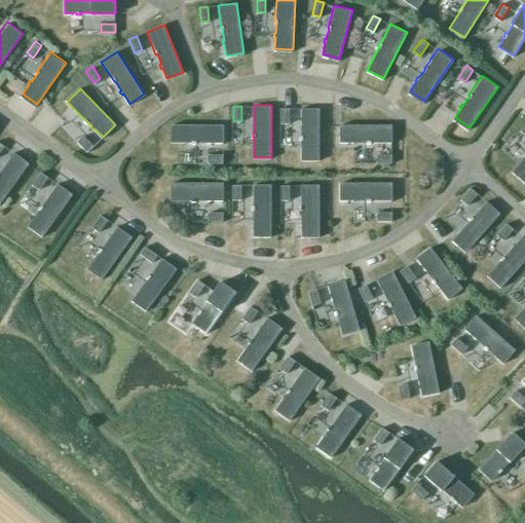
[(302,159),(320,159),(320,124),(320,107),(302,107),(302,118),(302,135),(301,135),(301,139),(302,139),(302,147),(302,159)]
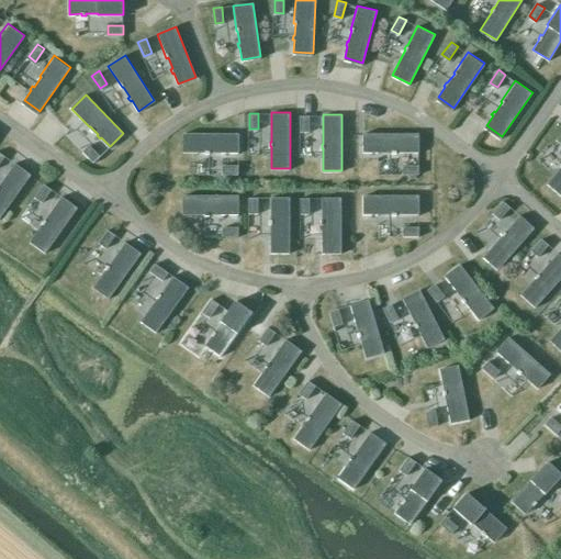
[(310,131),(310,115),(301,115),(301,131),(305,131),(310,131)]
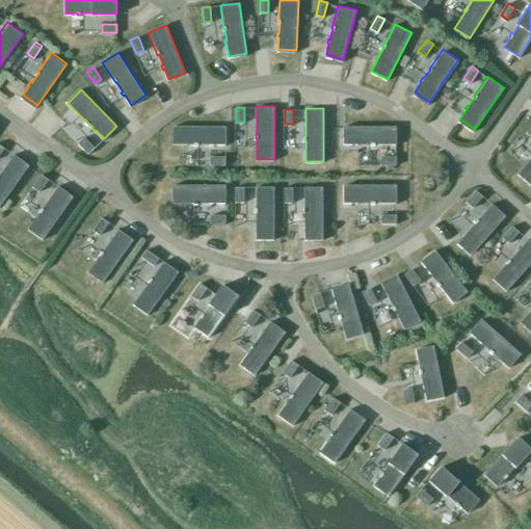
[(227,143),(227,125),(174,125),(174,143),(194,143),(194,144),(198,144),(198,143),(227,143)]
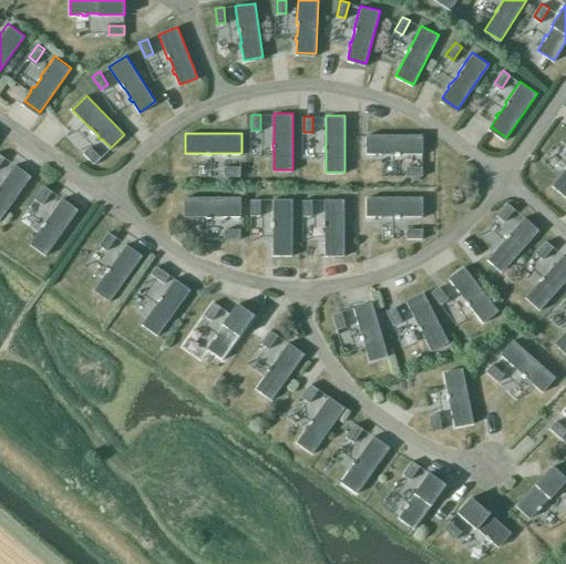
[(423,153),(423,133),(367,133),(367,153),(395,153),(395,154),(400,154),(400,153),(423,153)]
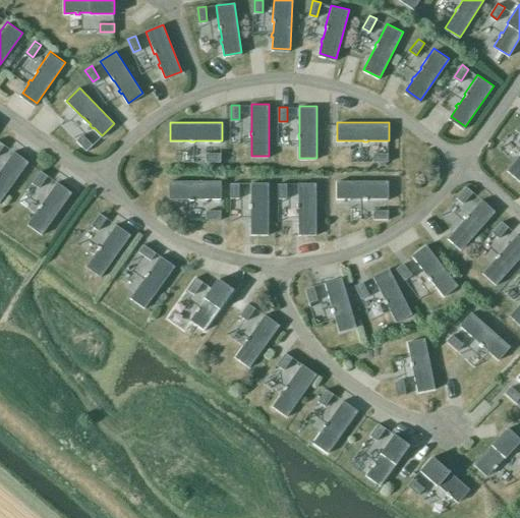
[(82,133),(76,139),(87,150),(93,144),(82,133)]
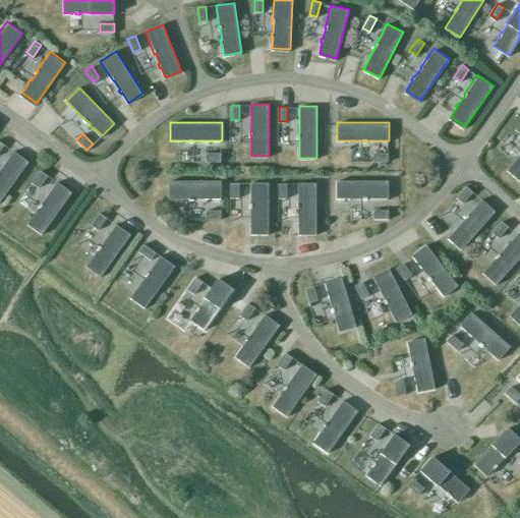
[(0,202),(29,161),(13,150),(0,168),(0,169),(1,170),(0,170),(0,202)]
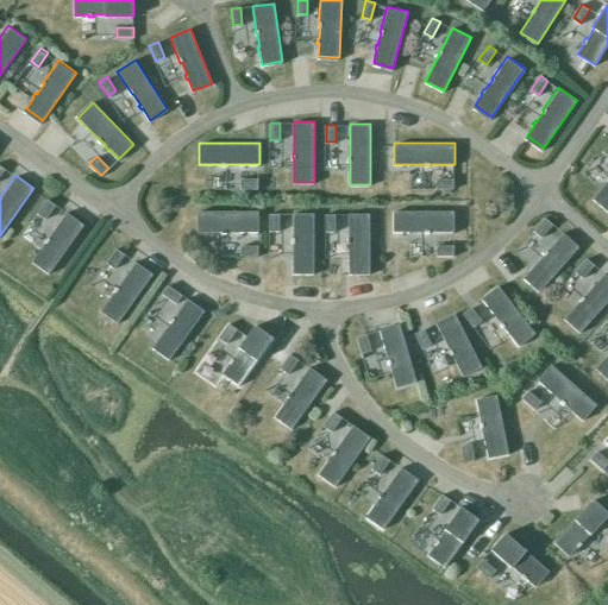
[(258,177),(242,177),(242,187),(258,187),(258,177)]
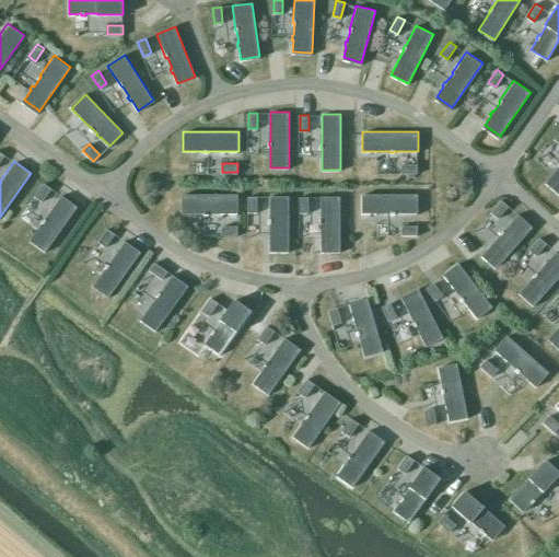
[(417,163),(402,163),(402,172),(417,172),(417,163)]
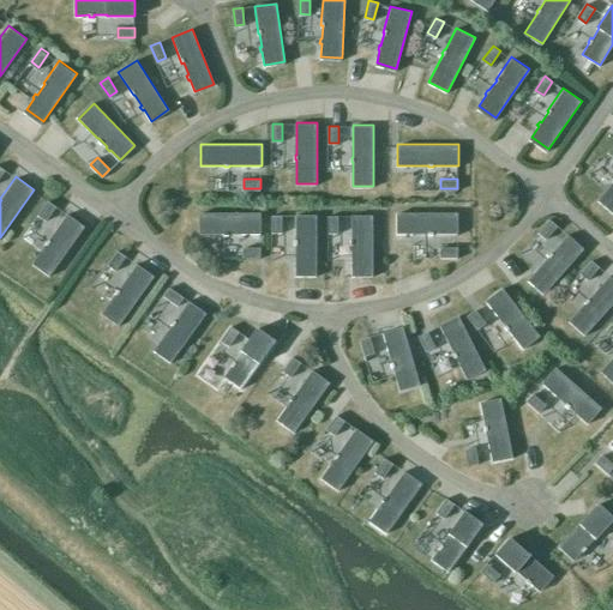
[(612,182),(611,185),(610,183),(606,187),(608,188),(600,199),(612,209),(612,182)]
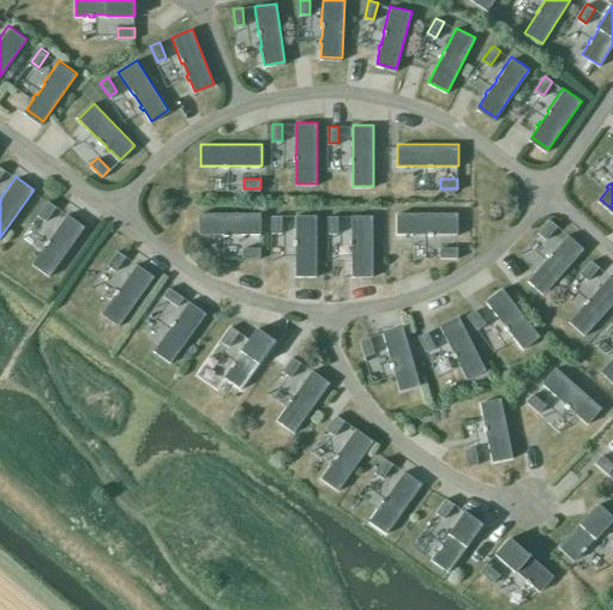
[(55,205),(48,200),(38,213),(46,219),(55,205)]
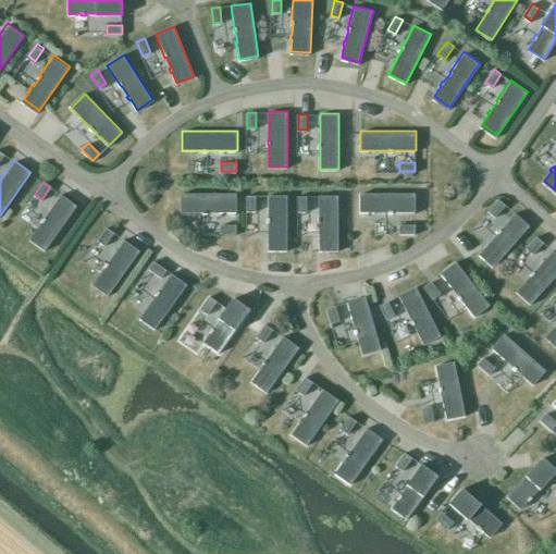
[(46,248),(76,205),(60,193),(46,214),(47,214),(39,224),(38,223),(36,226),(37,228),(31,237),(46,248)]
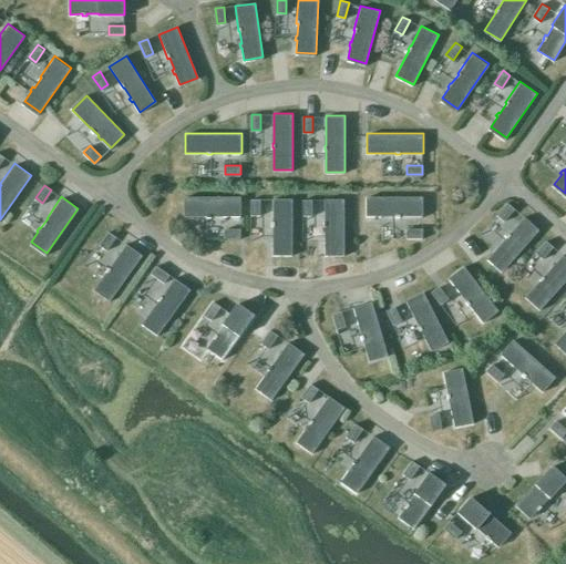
[(242,215),(242,196),(185,196),(185,215),(207,215),(207,216),(212,216),(212,215),(242,215)]
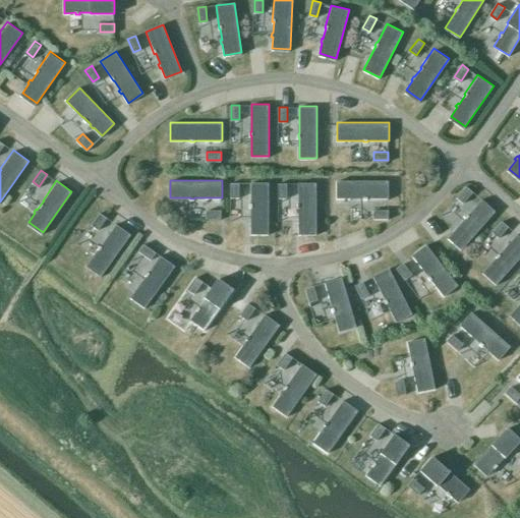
[(389,197),(389,180),(337,180),(337,197),(364,197),(364,198),(368,198),(368,197),(389,197)]
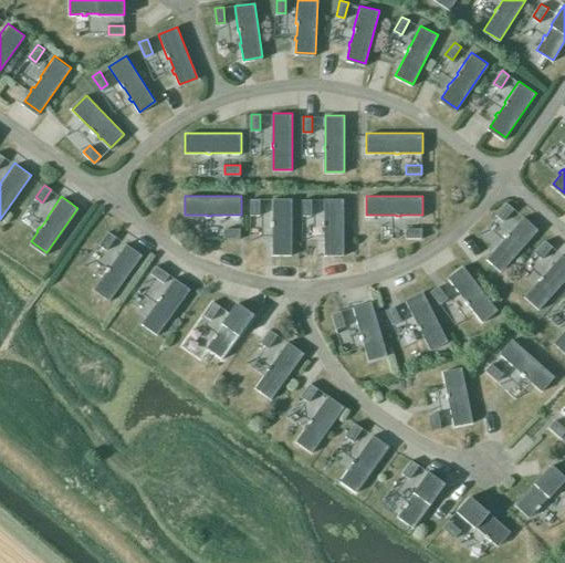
[(260,214),(260,198),(251,198),(251,214),(260,214)]
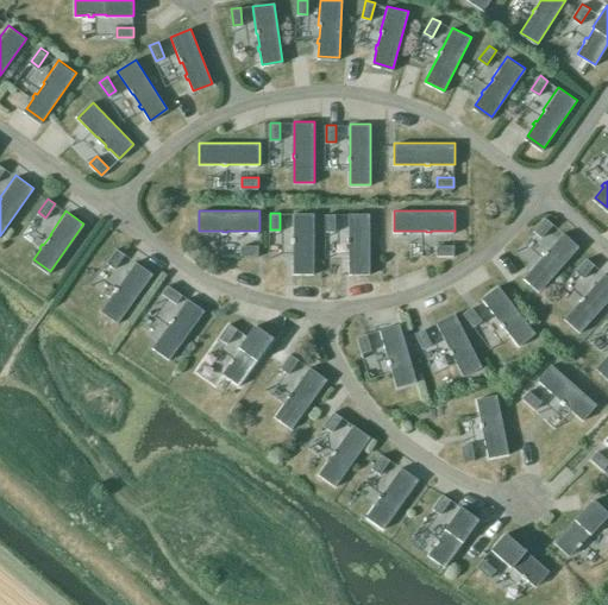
[(294,272),(314,273),(314,213),(294,213),(294,237),(293,237),(293,241),(294,241),(294,272)]
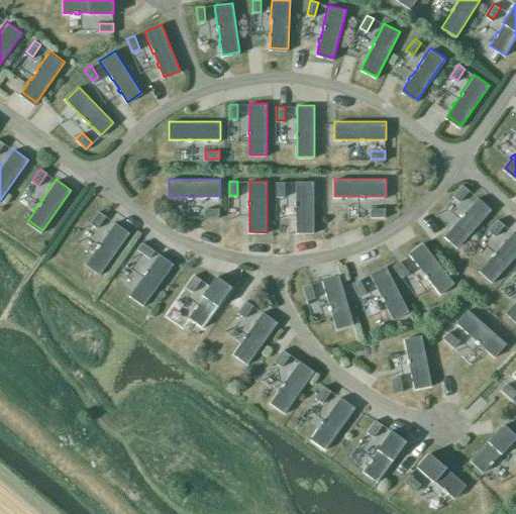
[(297,232),(314,232),(314,181),(297,181),(297,201),(296,201),(296,205),(297,205),(297,232)]
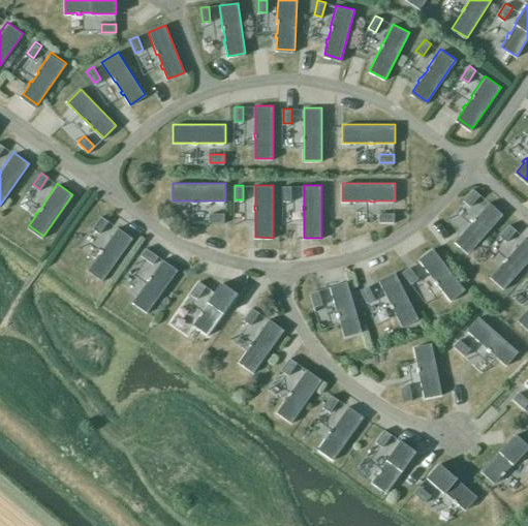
[(291,200),(291,186),(283,186),(283,200),(291,200)]
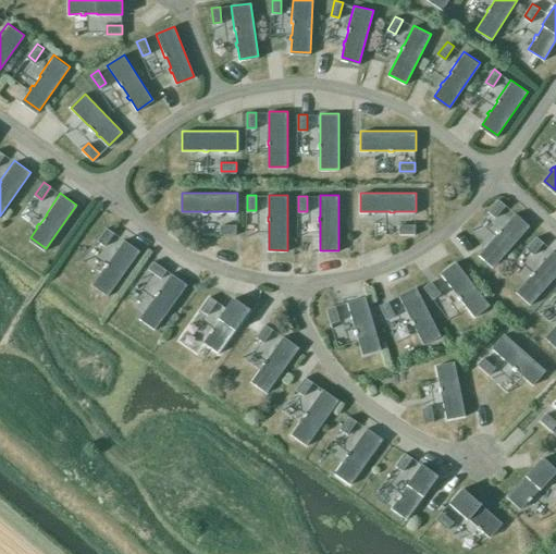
[(499,199),(490,210),(496,216),(506,205),(499,199)]
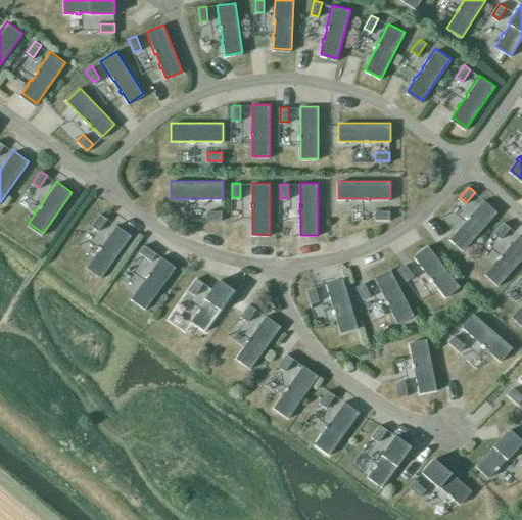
[(468,218),(449,238),(463,250),(497,210),(484,199),(470,215),(470,214),(467,218),(468,218)]
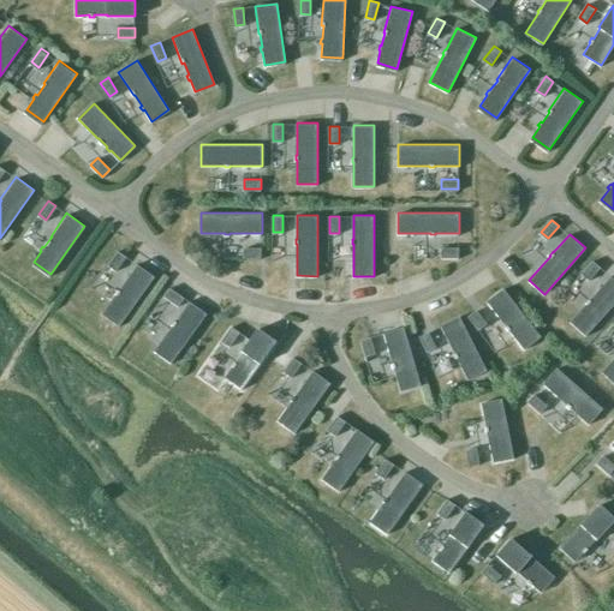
[(459,246),(442,247),(442,257),(459,257),(459,246)]
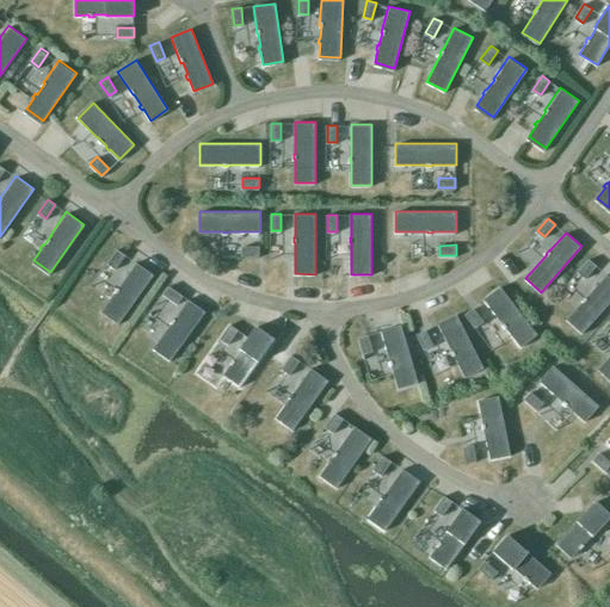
[(259,246),(242,246),(242,255),(259,255),(259,246)]
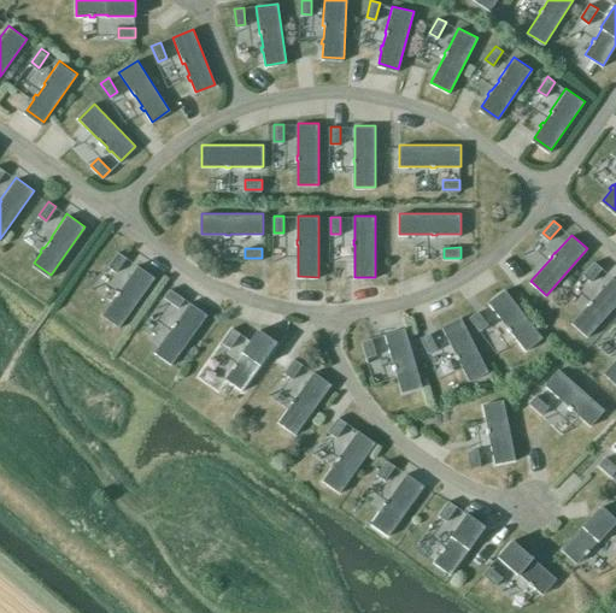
[(127,257),(118,251),(109,265),(116,270),(127,257)]
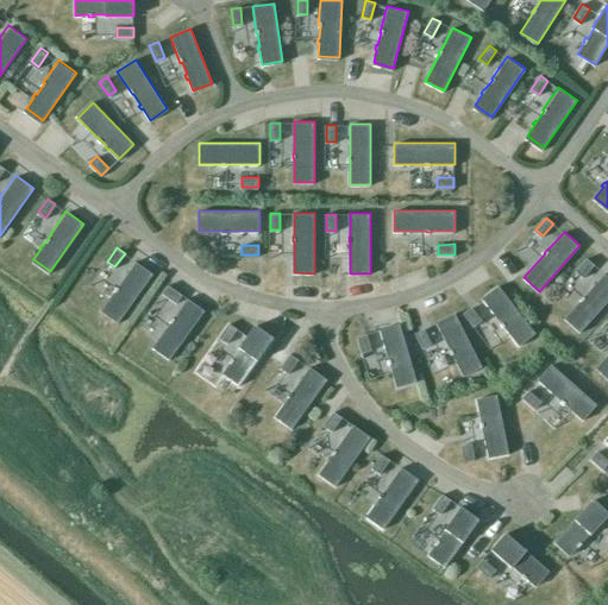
[(591,265),(584,258),(574,270),(581,277),(591,265)]
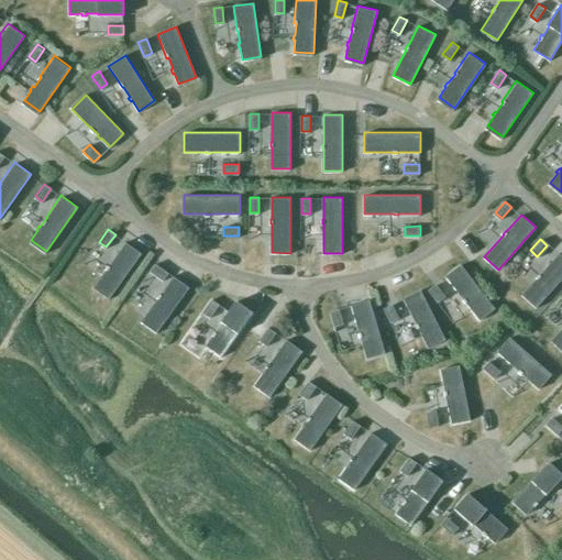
[(110,297),(141,253),(124,241),(110,262),(111,263),(105,273),(102,272),(100,275),(101,276),(95,286),(110,297)]
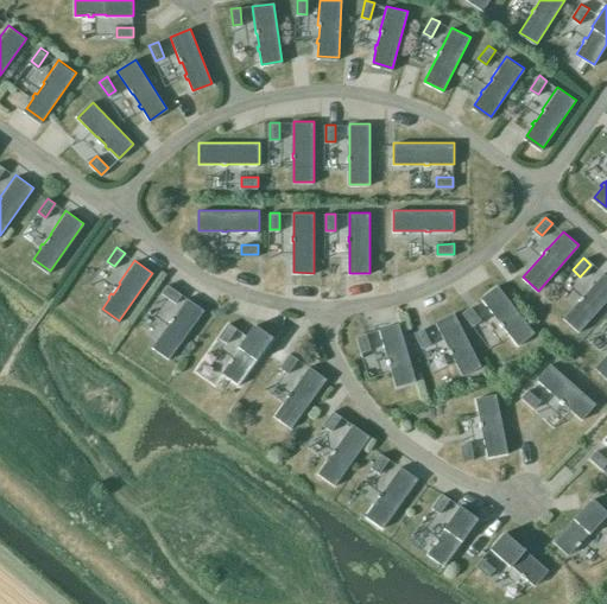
[(580,299),(564,317),(580,331),(606,299),(606,273),(605,272),(583,296),(582,294),(579,298),(580,299)]
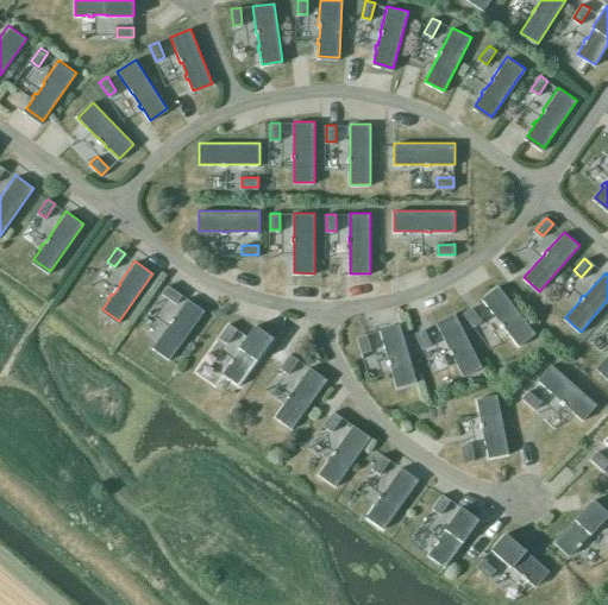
[(175,290),(168,284),(158,298),(165,303),(175,290)]
